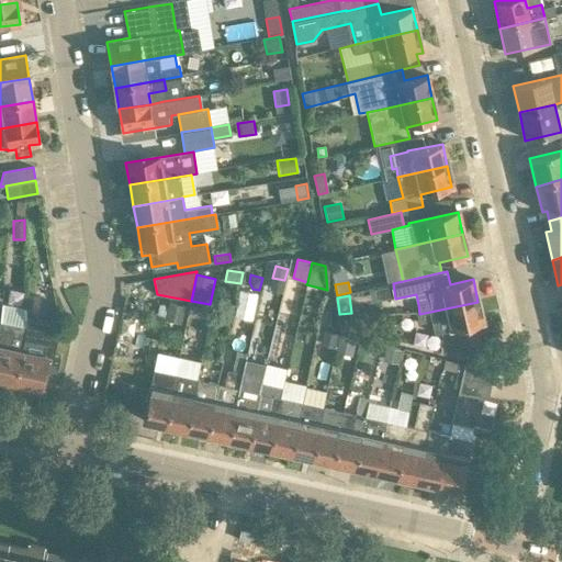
[(478,302),(419,314),(417,315),(419,326),(431,323),(434,335),(441,333),(441,351),(464,356),(464,328),(483,324),(478,302)]
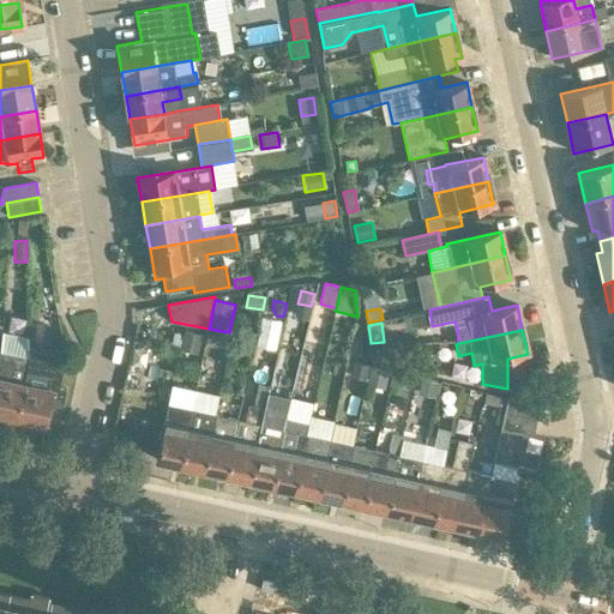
[(184,331),(180,351),(198,355),(203,335),(184,331)]
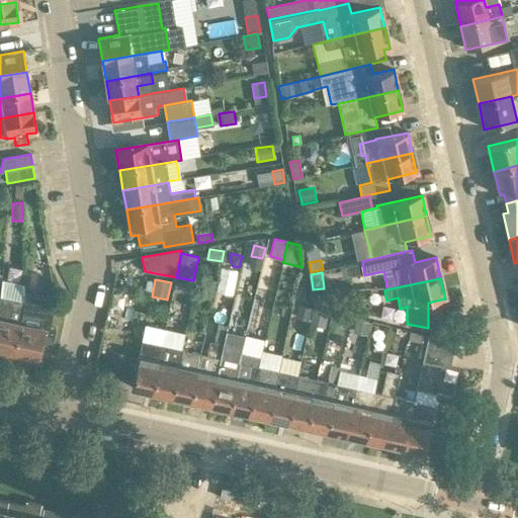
[(152,296),(155,282),(147,280),(142,303),(150,305),(152,296)]
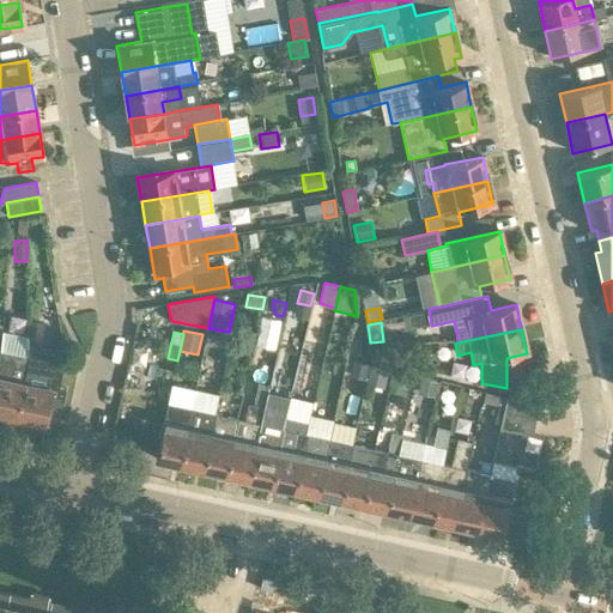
[(22,380),(28,356),(0,350),(0,414),(16,419),(23,380),(22,380)]
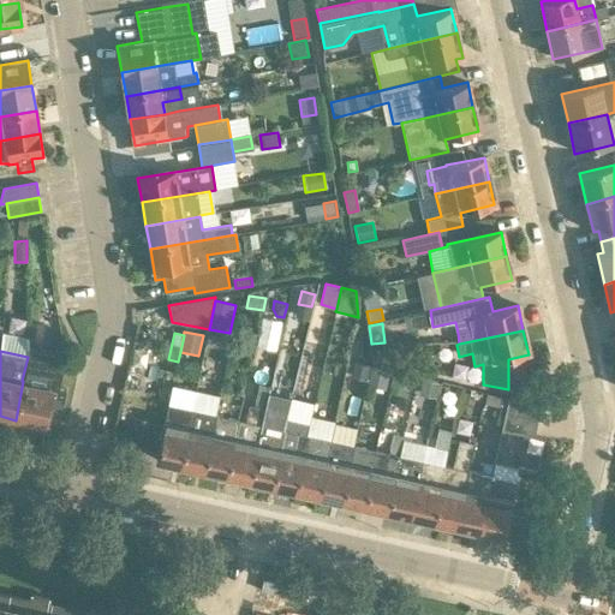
[(23,381),(16,421),(46,427),(47,418),(48,418),(51,406),(60,407),(64,392),(58,390),(63,368),(49,365),(47,375),(40,372),(42,360),(28,357),(22,381),(23,381)]
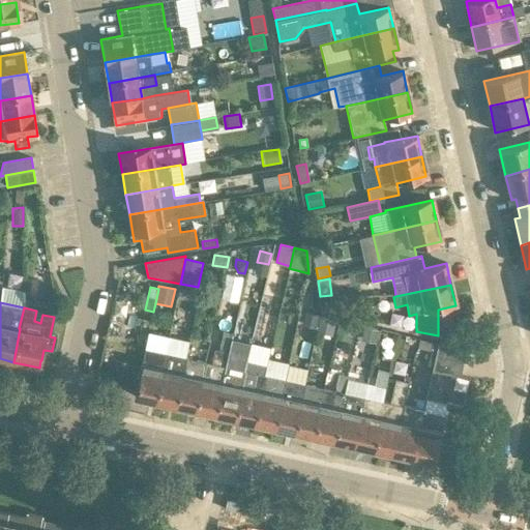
[(303,313),(300,326),(316,329),(318,316),(303,313)]
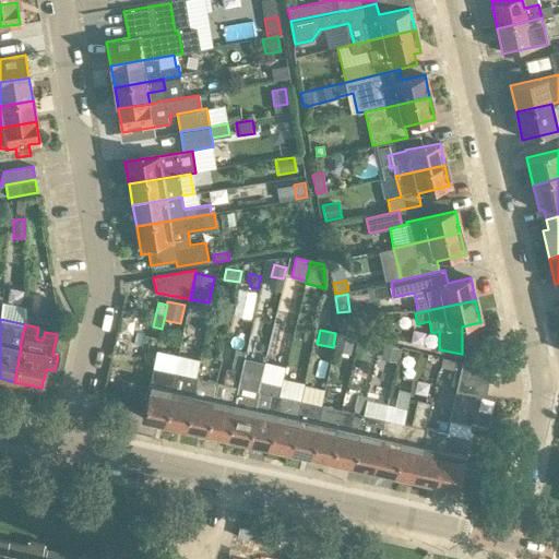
[(355,337),(337,334),(333,352),(351,355),(355,337)]
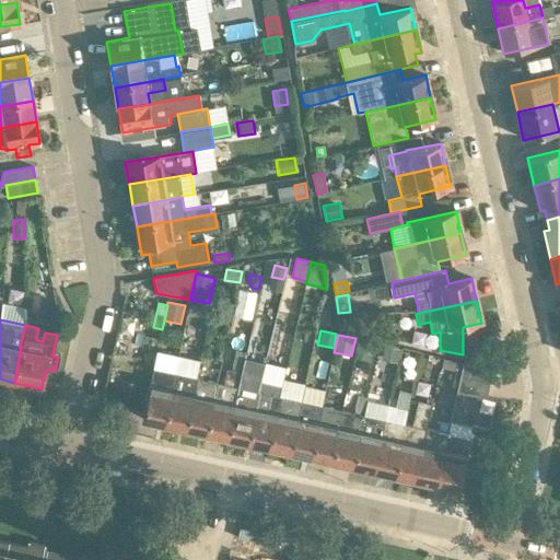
[(370,357),(373,341),(358,338),(354,353),(370,357)]
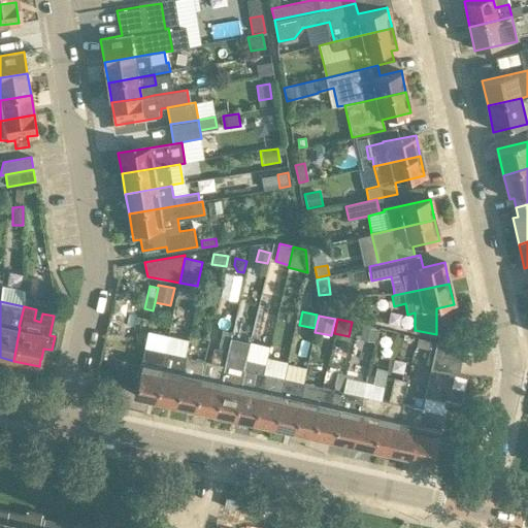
[(373,342),(376,330),(363,326),(360,339),(373,342)]
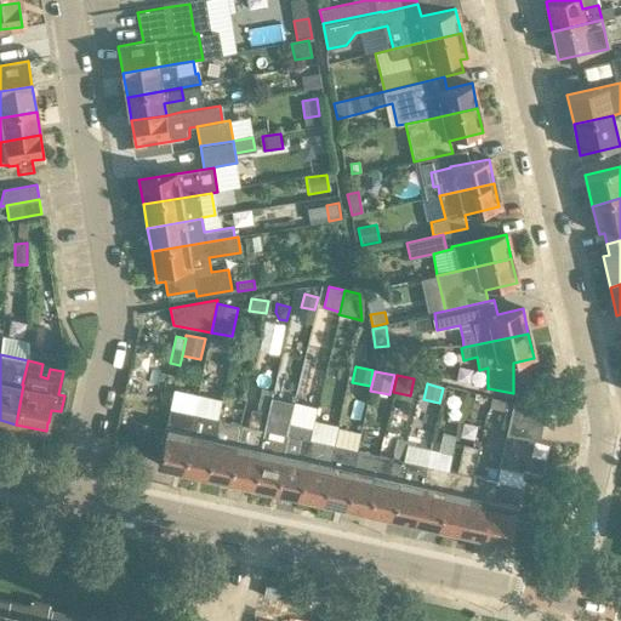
[(251,486),(263,429),(262,429),(271,392),(261,389),(256,411),(251,410),(250,414),(248,427),(240,425),(228,482),(251,486)]
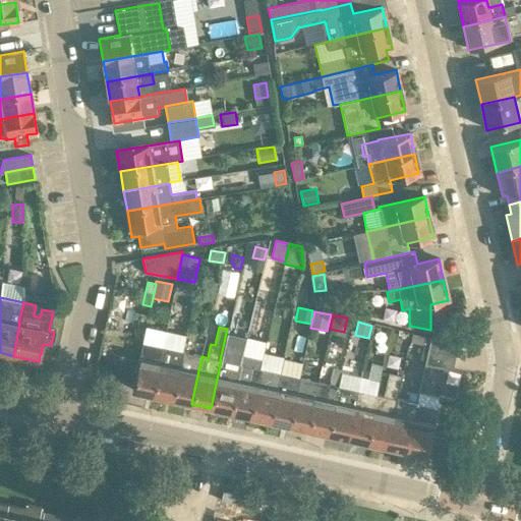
[(240,365),(242,354),(246,334),(238,333),(234,351),(230,350),(227,362),(221,360),(211,408),(230,412),(240,365)]
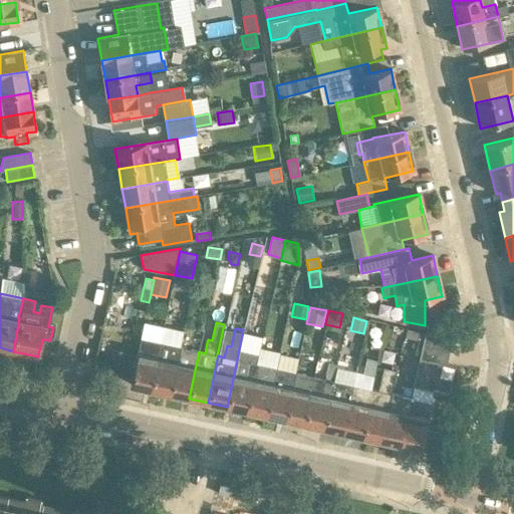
[(414,353),(419,354),(424,333),(407,329),(405,338),(417,340),(414,353)]
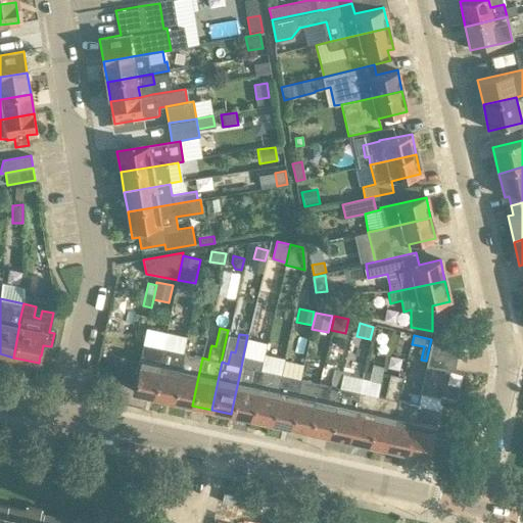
[(425,367),(446,372),(453,373),(459,345),(452,343),(431,339),(426,361),(425,367)]
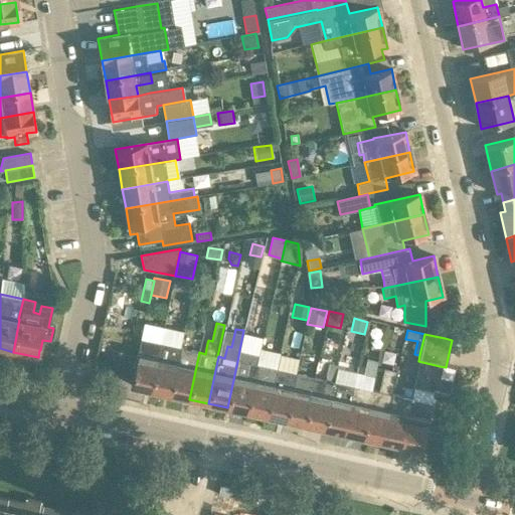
[(150,390),(161,344),(141,339),(130,386),(150,390)]
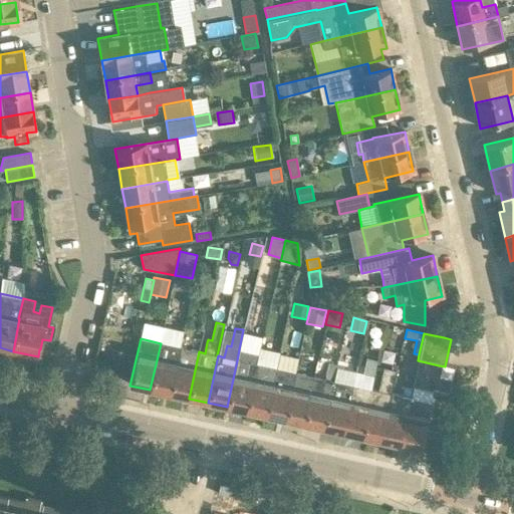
[(169,394),(180,347),(161,343),(150,390),(169,394)]
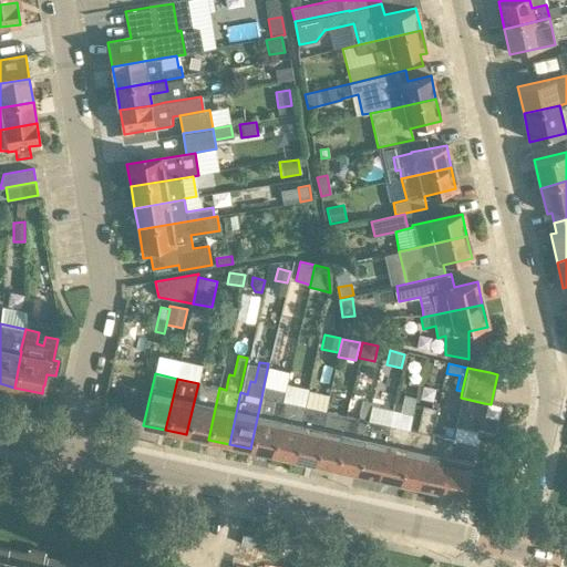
[(208,440),(219,388),(198,383),(186,434),(208,440)]
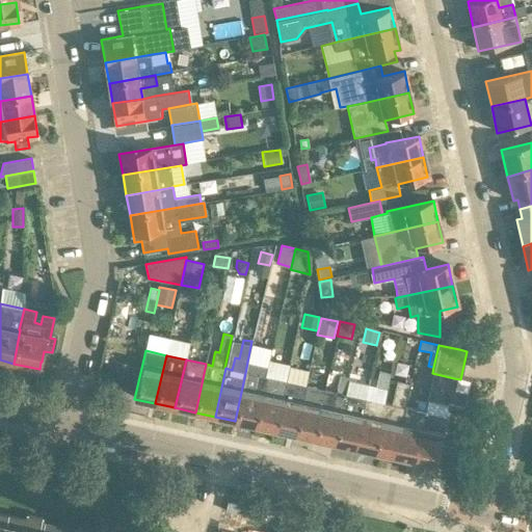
[(265,377),(266,377),(268,366),(247,362),(245,373),(235,421),(255,425),(265,377)]
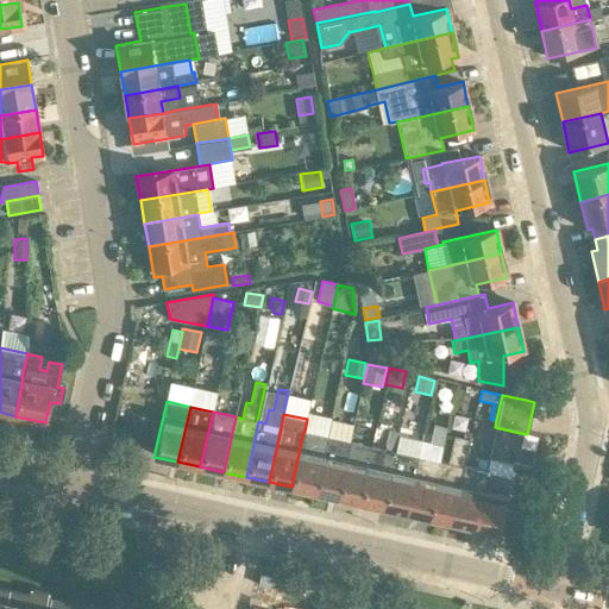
[(443,445),(446,428),(434,426),(431,443),(443,445)]
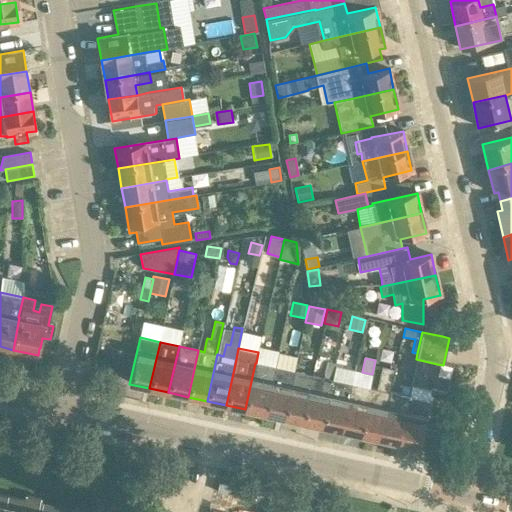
[(275,367),(256,363),(255,363),(245,409),(264,414),(275,367)]
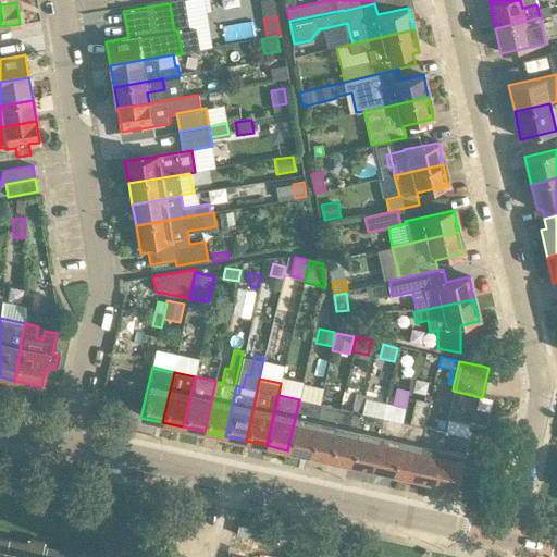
[(423,428),(431,397),(424,395),(423,400),(416,399),(410,424),(403,422),(392,473),(412,478),(423,428)]
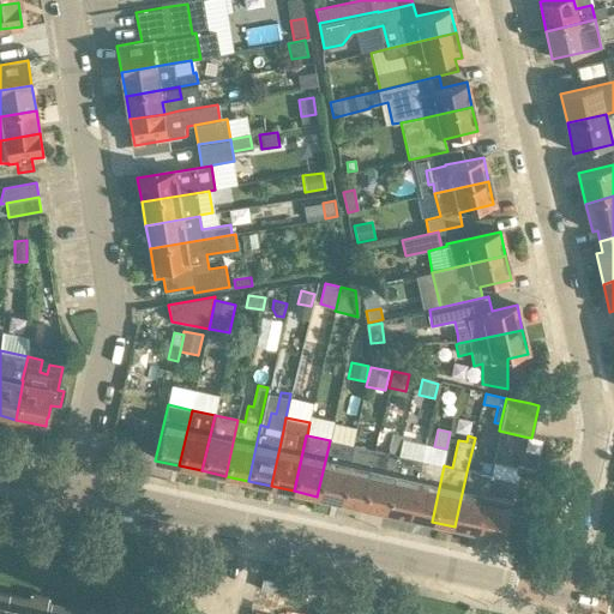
[(386,511),(398,456),(402,439),(391,437),(387,453),(375,451),(363,506),(386,511)]
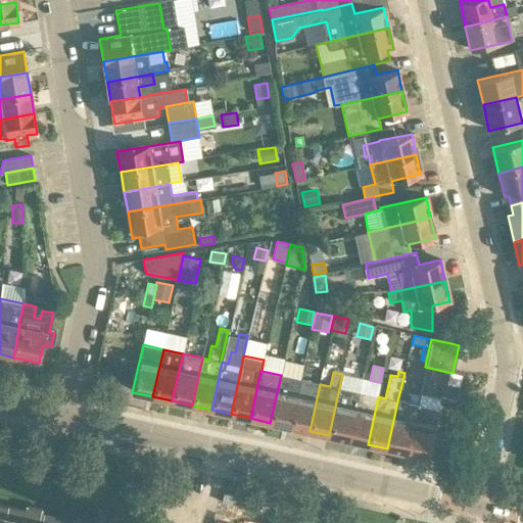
[(417,406),(420,393),(413,391),(410,403),(398,401),(405,373),(397,401),(387,448),(407,453),(417,406)]
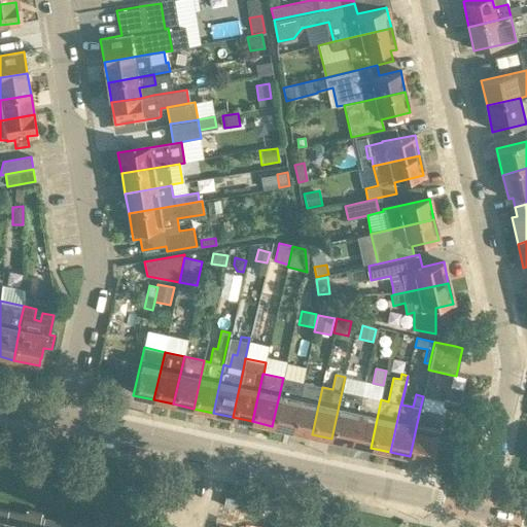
[(345,377),(342,391),(331,438),(351,444),(361,395),(364,381),(345,377)]
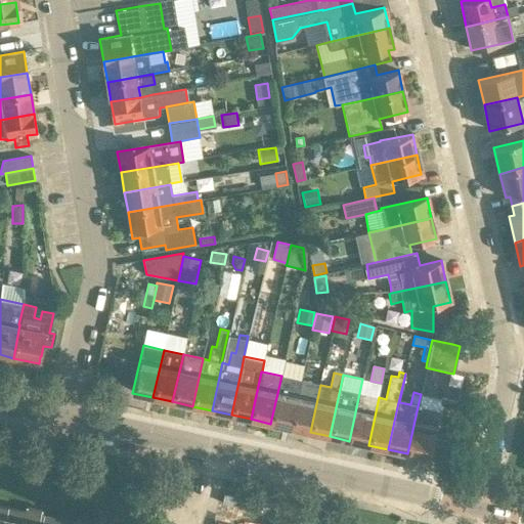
[(290,428),(301,380),(281,376),(270,424),(290,428)]
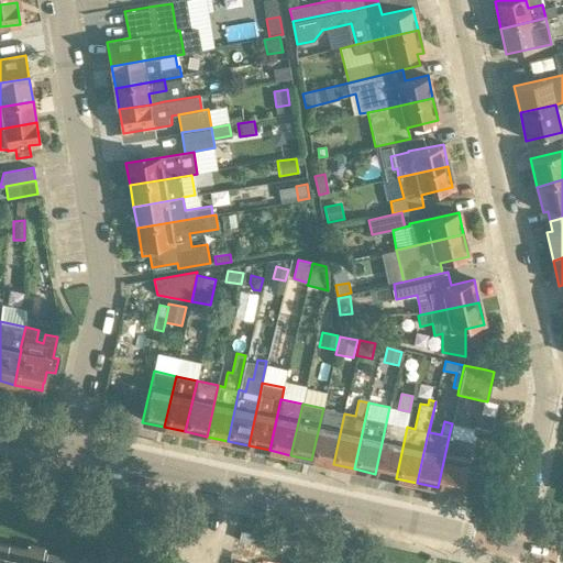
[(333,464),(344,414),(323,408),(311,460),(333,464)]
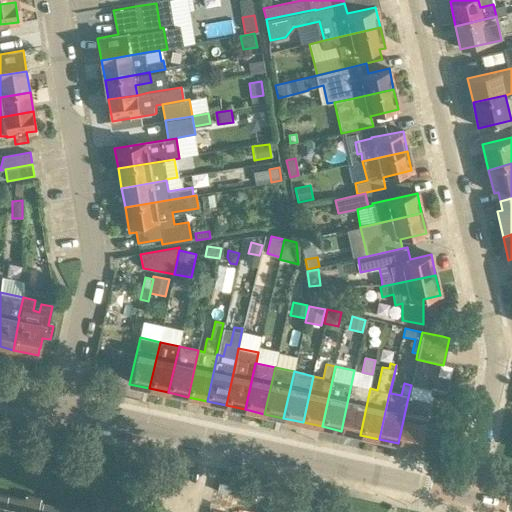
[(360,435),(370,388),(351,384),(341,431),(360,435)]
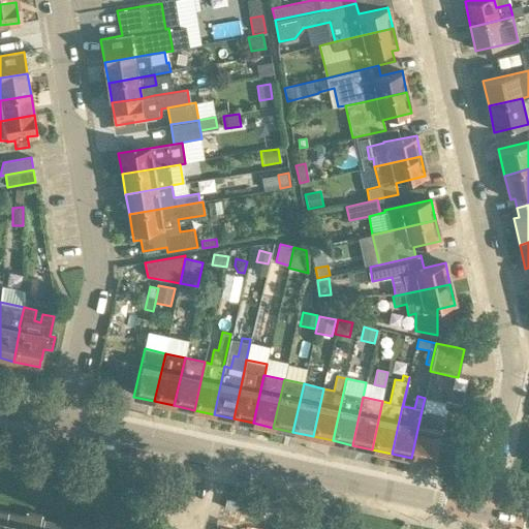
[(434,456),(443,414),(422,410),(411,458),(433,463),(435,456),(434,456)]
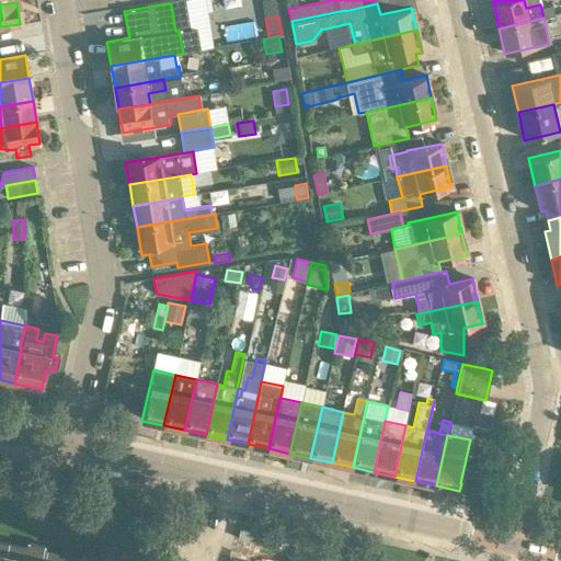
[(80,558),(0,540),(0,560),(119,560),(122,550),(101,546),(99,558),(81,553),(80,558)]
